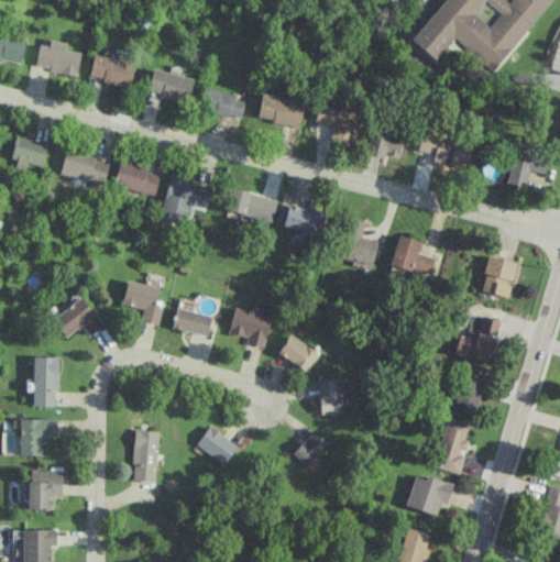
[(552,0),(448,0),(415,43),(437,61),(453,40),(494,72),(552,0)]
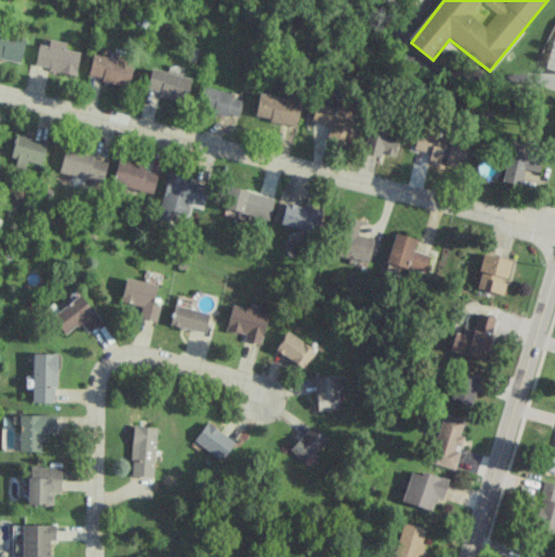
[(0,57),(23,62),(27,39),(0,33),(0,57)]
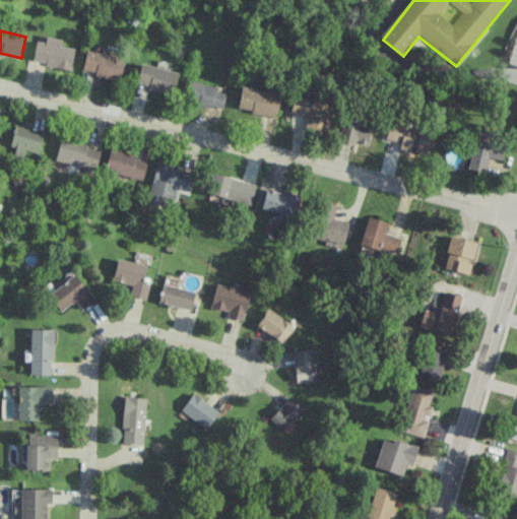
[(34,63),(72,70),(76,49),(38,41),(34,63)]
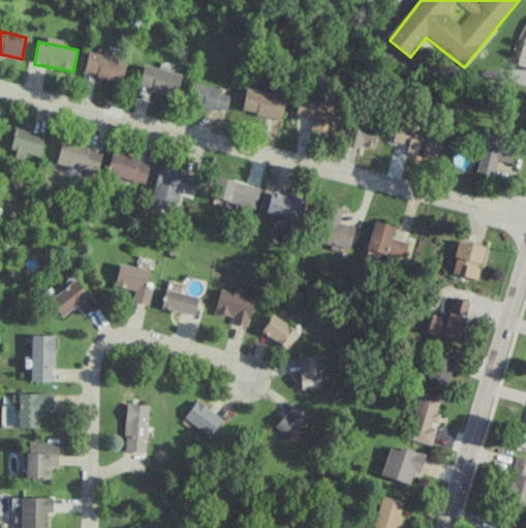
[(122,83),(128,61),(89,51),(84,73),(122,83)]
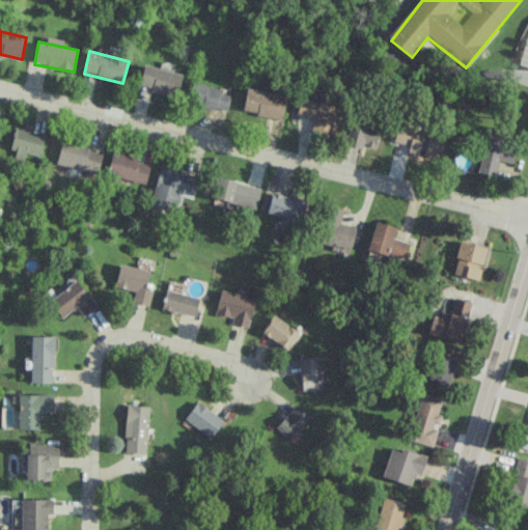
[(177,96),(184,75),(144,65),(139,87),(177,96)]
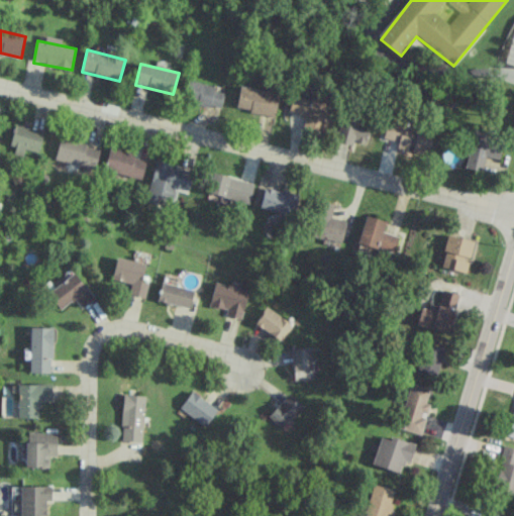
[(226,93),(215,92),(216,86),(189,81),(185,102),(223,108),(226,93)]
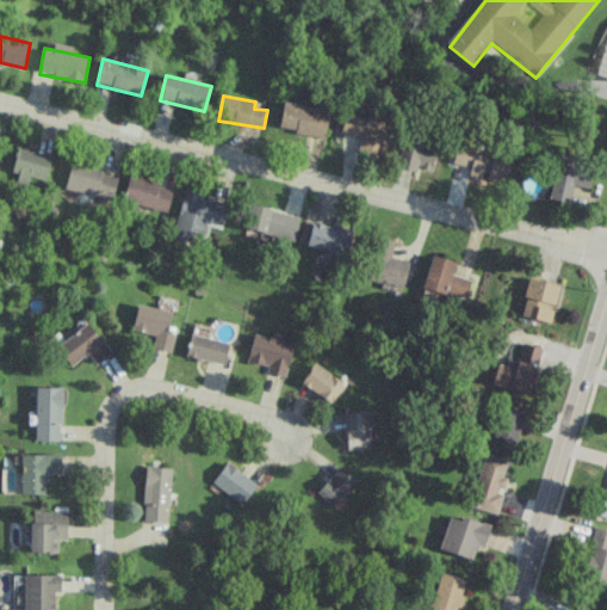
[(327,139),(330,110),(284,104),(282,129),(298,130),(297,136),(327,139)]
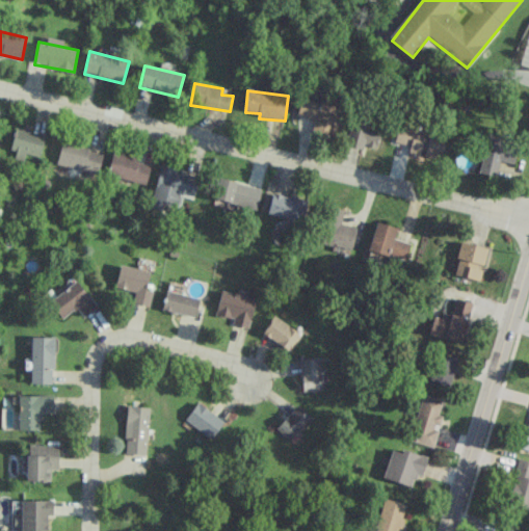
[(334,136),(340,107),(302,99),(298,116),(315,121),(313,132),(334,136)]
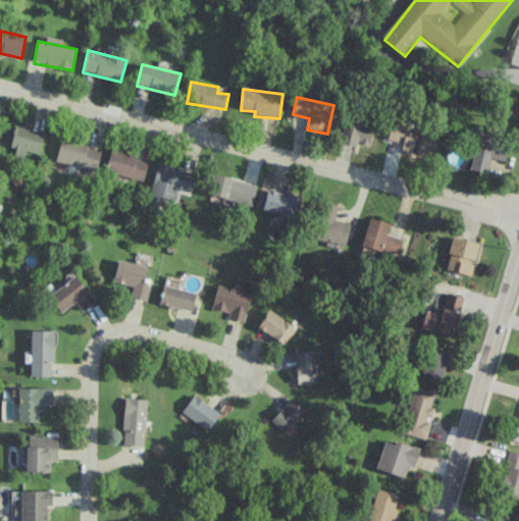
[(375,123),(347,115),(340,141),(368,149),(375,123)]
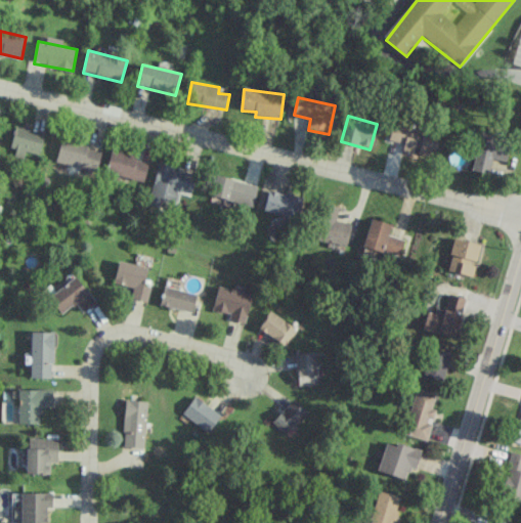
[(390,141),(405,144),(403,156),(419,159),(420,156),(436,159),(441,133),(393,125),(390,141)]
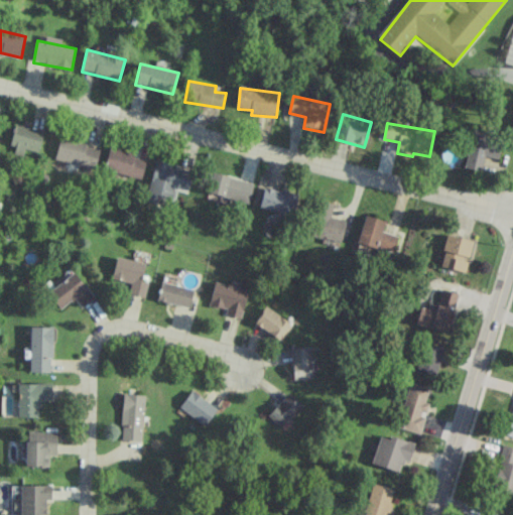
[(17,147),(15,154),(25,156),(27,150),(39,153),(44,131),(16,124),(11,146),(17,147)]
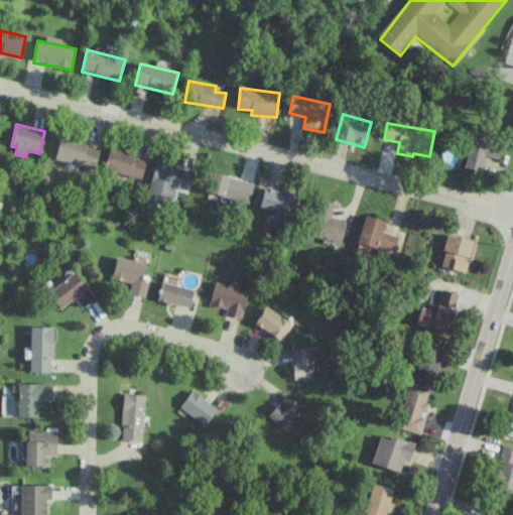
[(56,160),(97,168),(101,149),(88,146),(88,143),(61,138),(56,160)]
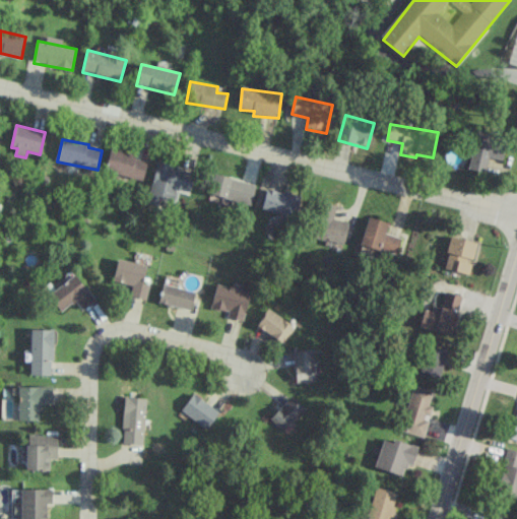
[(143,182),(148,160),(111,150),(106,172),(143,182)]
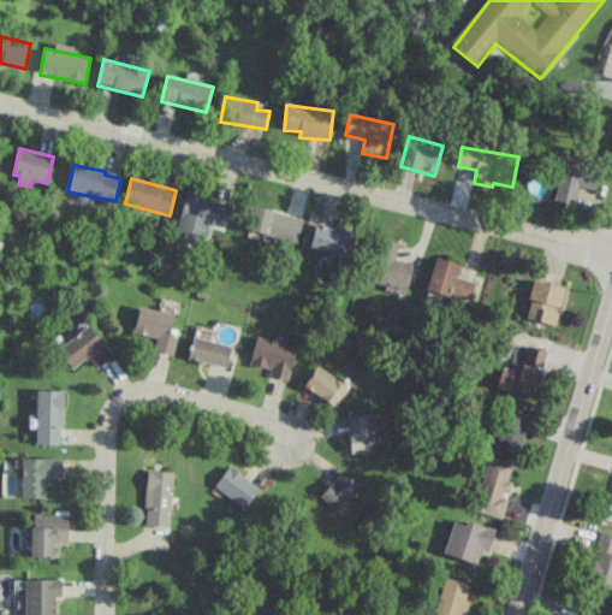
[(213,229),(225,231),(231,202),(185,193),(176,242),(195,247),(197,238),(209,241),(213,229)]
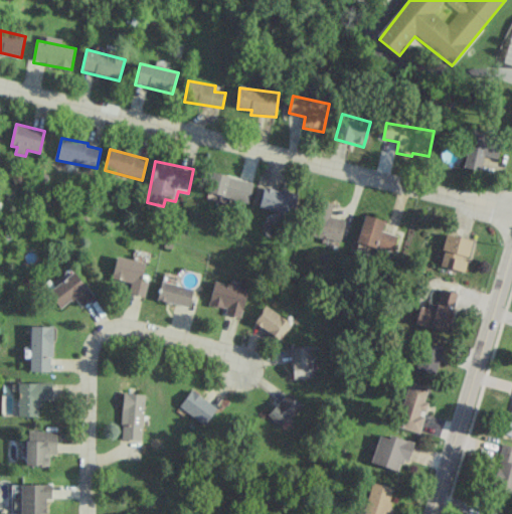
[(249,203),(254,183),(211,173),(207,193),(249,203)]
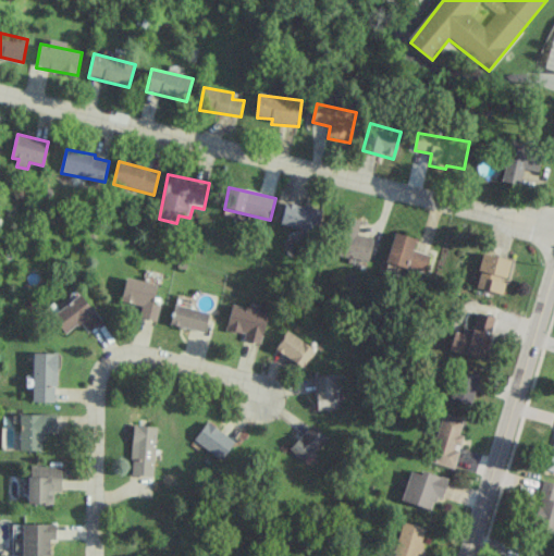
[(322,212),(287,202),(281,224),(317,234),(322,212)]
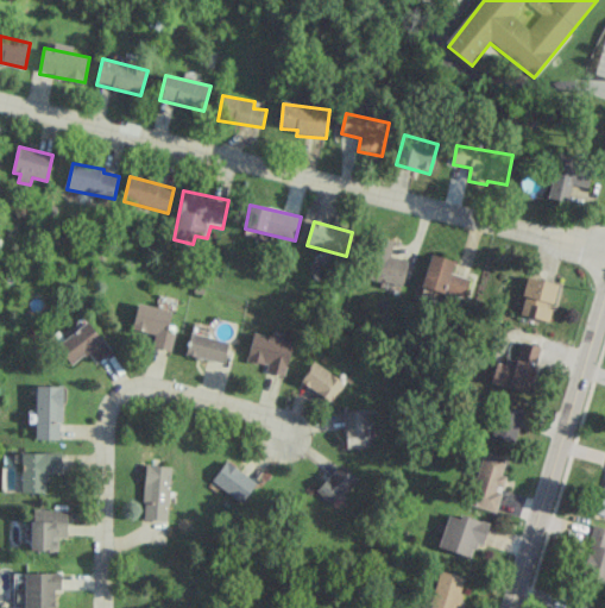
[(409,261),(391,257),(395,240),(378,238),(370,280),(404,286),(409,261)]
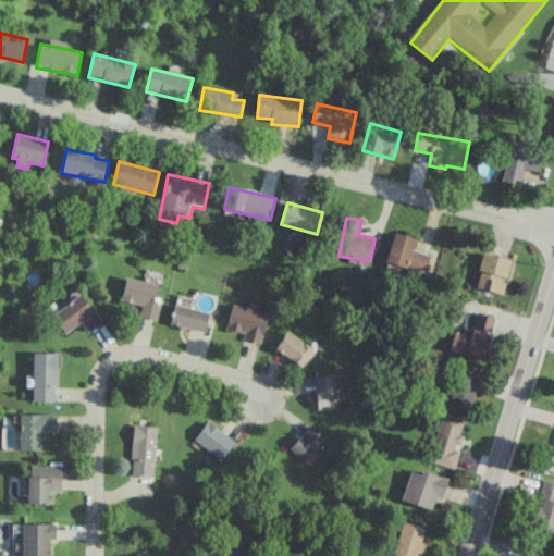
[(427,273),(431,255),(415,250),(417,239),(395,234),(388,263),(427,273)]
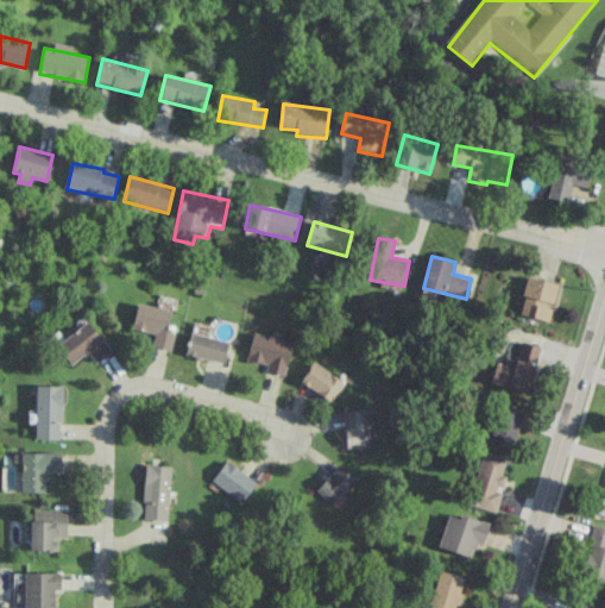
[(552,323),(560,284),(529,279),(521,315),(552,323)]
